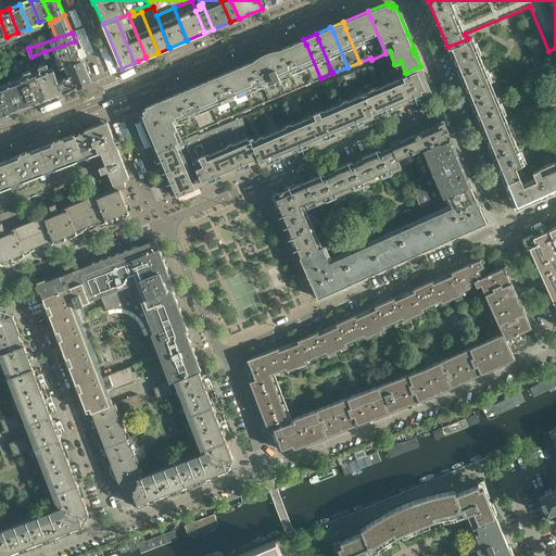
[(483,64),(476,47),(472,38),(467,40),(467,39),(447,47),(452,55),(454,54),(455,58),(454,58),(456,64),(457,63),(459,67),(457,68),(459,74),(483,64)]
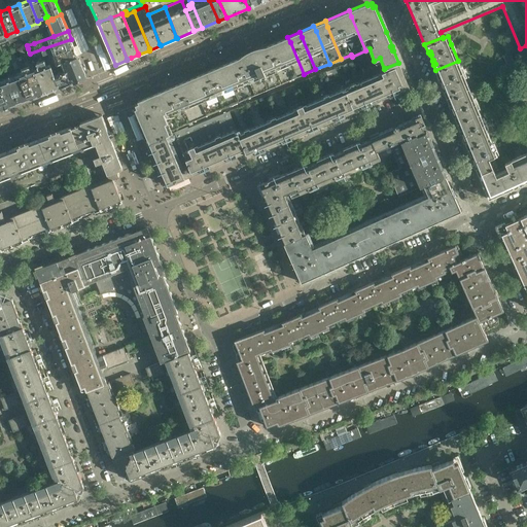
[(304,74),(290,42),(287,37),(276,42),(278,47),(291,79),(304,74)]
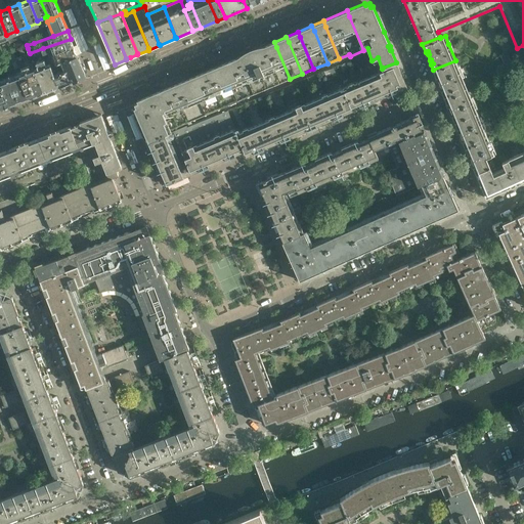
[(53,54),(74,46),(71,39),(43,48),(45,54),(50,51),(51,54),(53,54)]
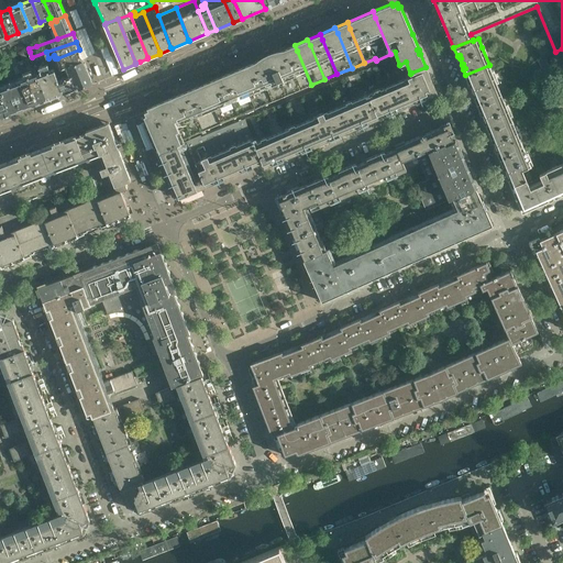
[(311,85),(297,51),(295,45),(244,66),(246,73),(261,107),(311,85)]
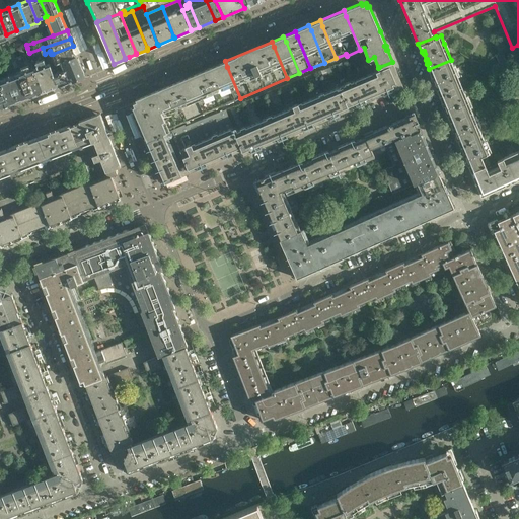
[(60,71),(57,63),(77,55),(73,46),(53,54),(51,54),(44,57),(43,54),(31,59),(44,91),(59,85),(54,73),(60,71)]
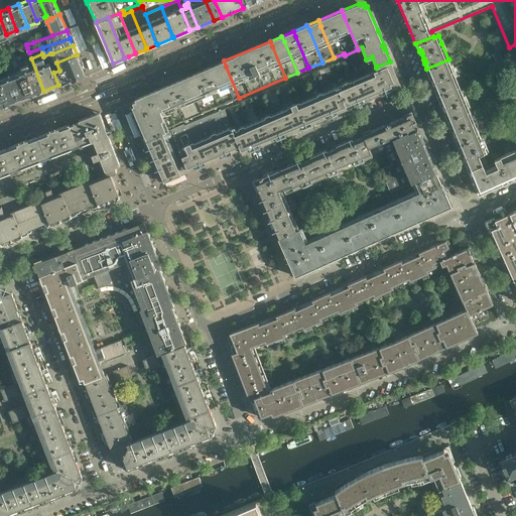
[(509,74),(500,51),(493,55),(502,77),(509,74)]
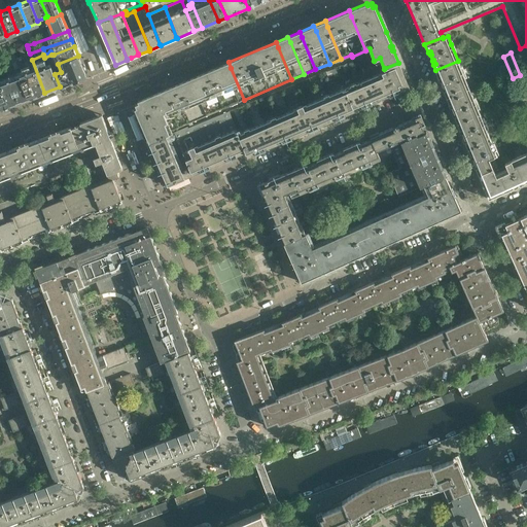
[(44,93),(32,60),(30,54),(15,60),(0,65),(0,77),(10,106),(37,96),(44,93)]
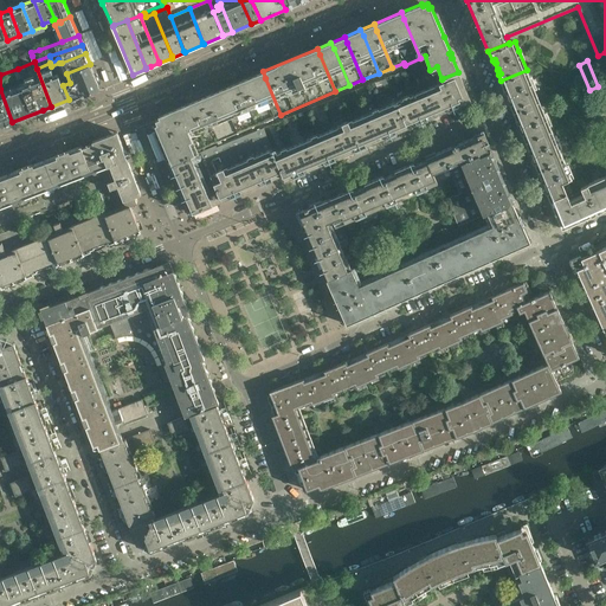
[(98,85),(90,64),(66,73),(70,83),(78,81),(83,94),(97,89),(98,85)]
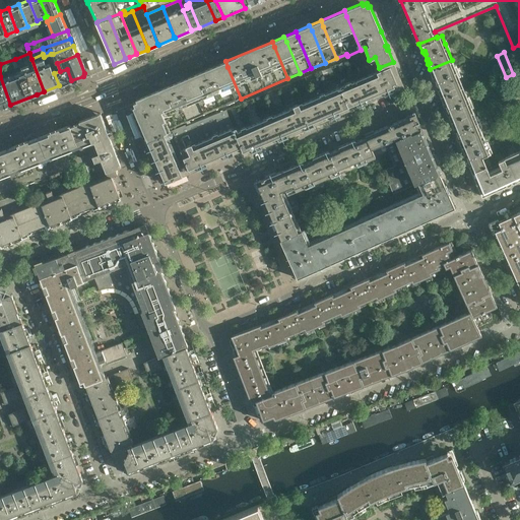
[(463,85),(452,60),(430,69),(433,77),(435,76),(437,79),(435,79),(438,85),(439,84),(440,88),(438,89),(440,95),(463,85)]
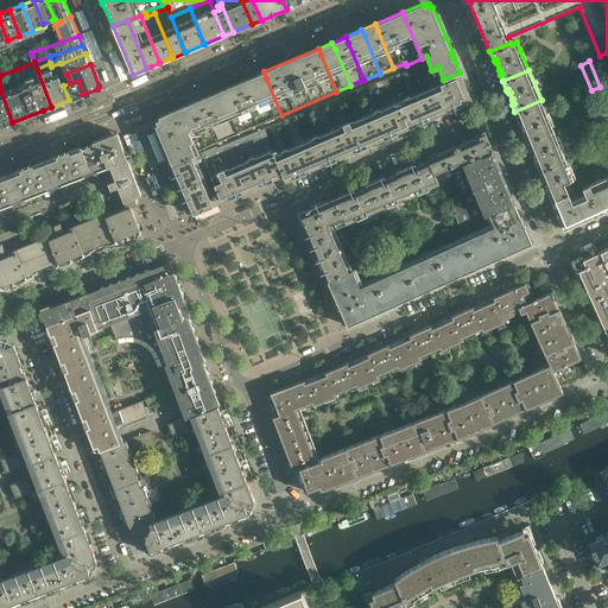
[(282,115),(266,78),(264,71),(252,76),(254,83),(271,120),(282,115)]
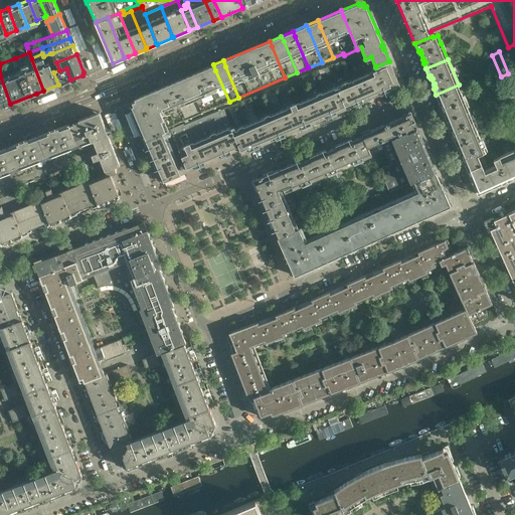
[(242,153),(326,117),(400,86),(389,61),(376,66),(378,70),(374,71),(374,70),(348,81),(348,79),(342,82),(343,83),(322,93),(322,91),(316,94),(317,95),(297,104),(296,102),(290,105),(291,106),(271,115),(270,114),(264,116),(265,117),(244,126),(243,125),(238,127),(238,128),(233,131),(223,109),(184,125),(184,123),(169,130),(168,128),(163,117),(141,126),(146,140),(145,140),(150,150),(151,150),(164,181),(240,148),(242,153)]
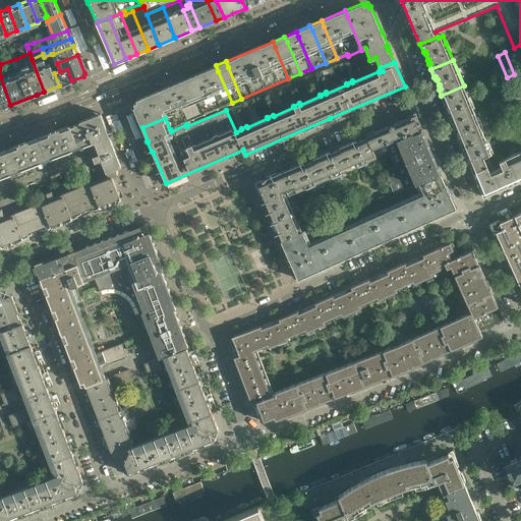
[(232,103),(218,71),(216,65),(206,69),(209,75),(222,107),(232,103)]
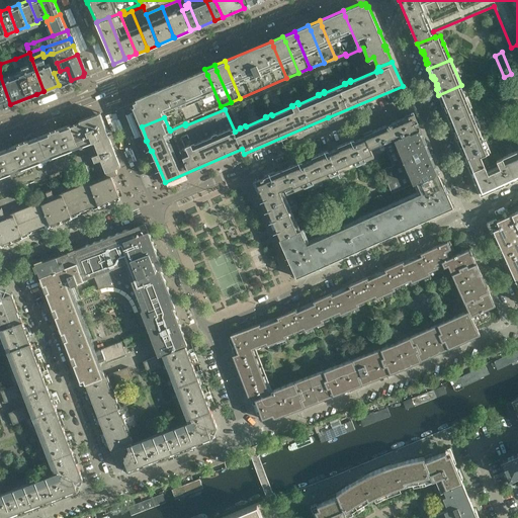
[(72,81),(71,80),(67,69),(60,71),(54,73),(59,85),(72,81)]
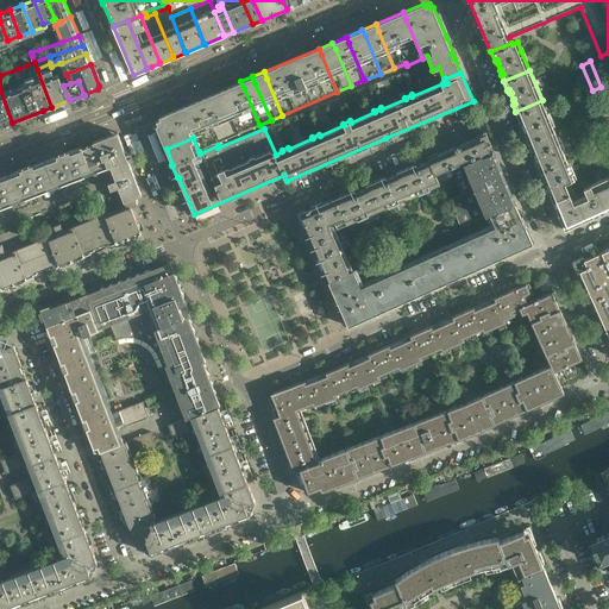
[(259,125),(244,88),(240,81),(230,86),(232,93),(249,130),(259,125)]
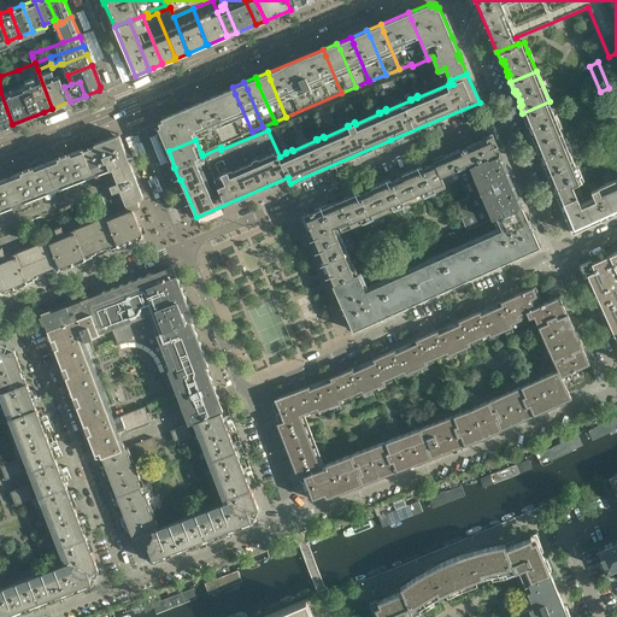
[(252,131),(235,94),(233,87),(221,93),(224,99),(240,136),(252,131)]
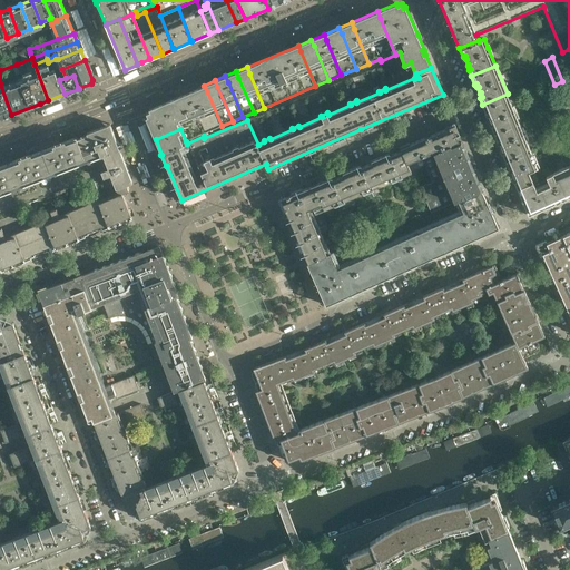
[(11,115),(0,84),(0,108),(3,117),(11,115)]
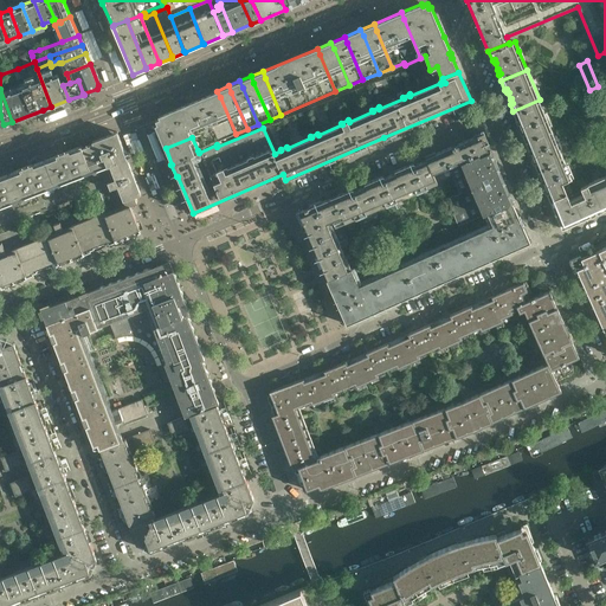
[(236,134),(220,97),(217,91),(206,96),(208,102),(224,139),(236,134)]
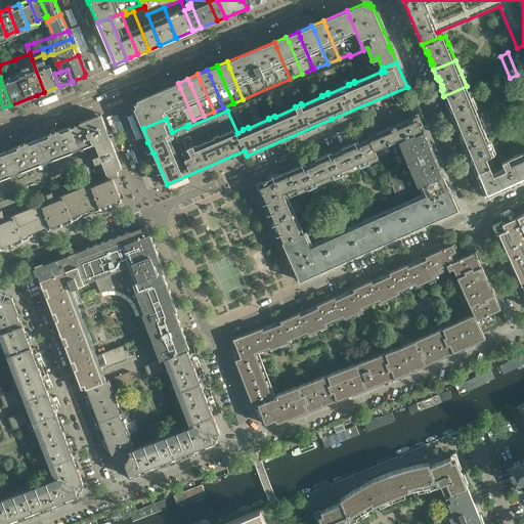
[(193,120),(180,88),(178,83),(137,99),(138,101),(134,103),(136,106),(134,107),(143,128),(166,119),(171,130),(185,124),(186,124),(193,120)]
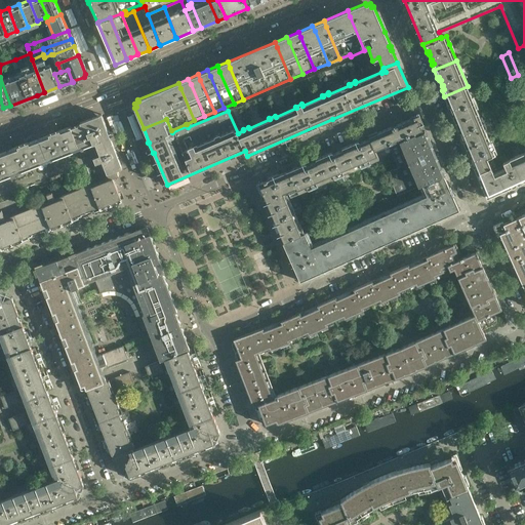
[(478,113),(468,86),(444,96),(447,104),(450,103),(451,106),(450,107),(452,112),(453,112),(455,115),(452,116),(455,122),(478,113)]
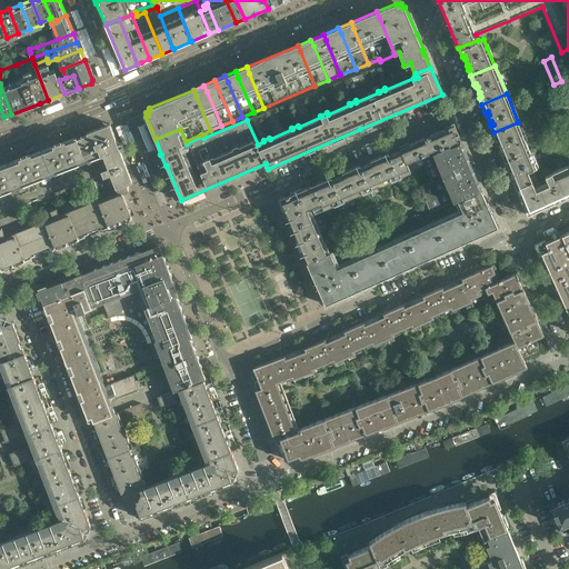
[(529,150),(518,122),(493,132),(497,140),(499,139),(500,142),(499,142),(501,149),(503,148),(505,152),(502,153),(505,160),(529,150)]
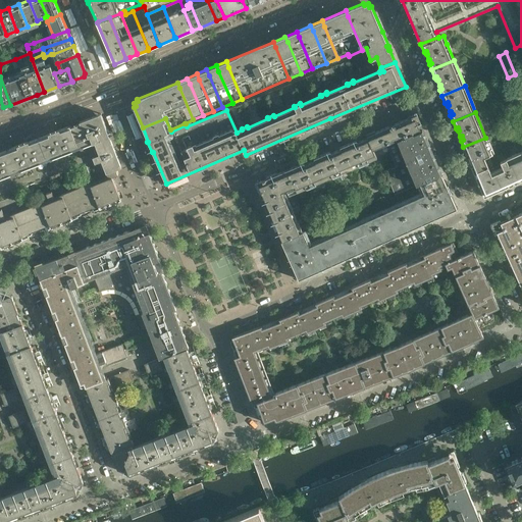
[(121,167),(101,113),(80,121),(81,123),(74,125),(77,133),(89,162),(86,163),(91,178),(116,169),(121,167)]
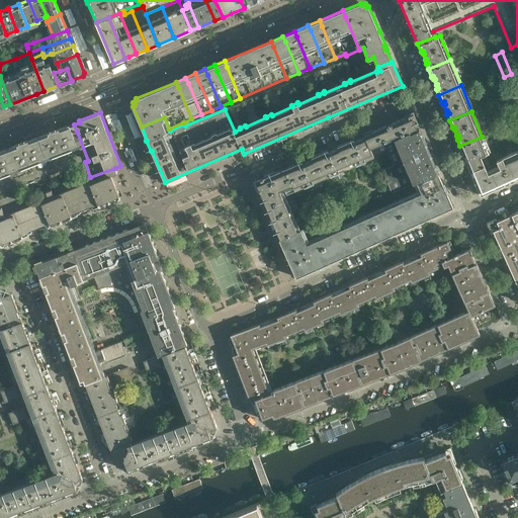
[(395,139),(419,126),(420,126),(414,113),(391,123),(391,124),(387,125),(386,124),(364,135),(364,137),(370,148),(394,138),(395,139)]
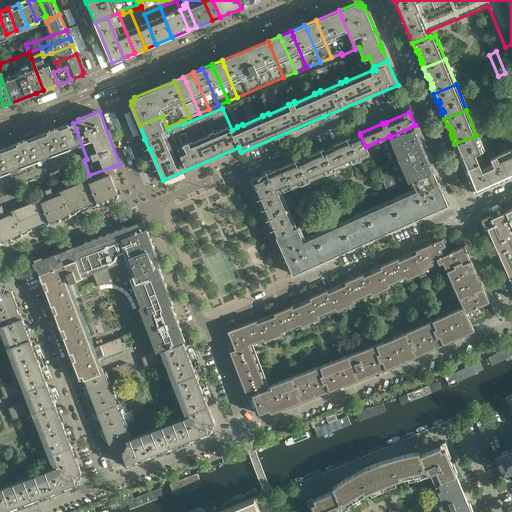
[(87,159),(76,130),(73,123),(69,124),(69,123),(59,127),(61,133),(73,164),(84,160),(87,159)]
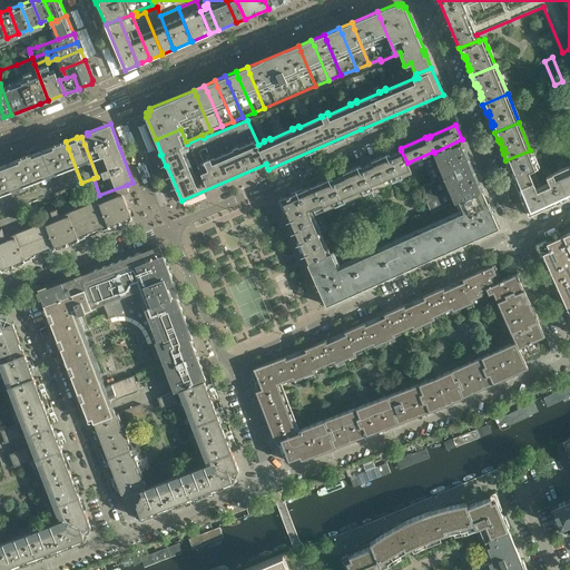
[(482,190),(461,139),(434,153),(423,157),(433,182),(422,186),(432,212),(455,202),(482,190)]
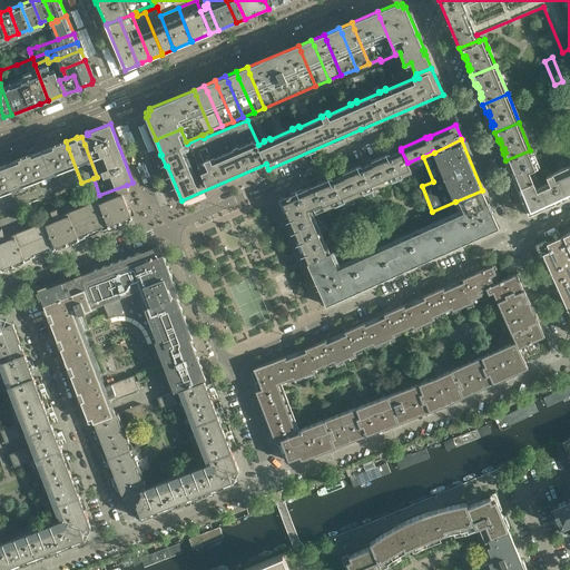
[(81,183),(68,148),(66,141),(42,150),(46,157),(59,192),(81,183)]
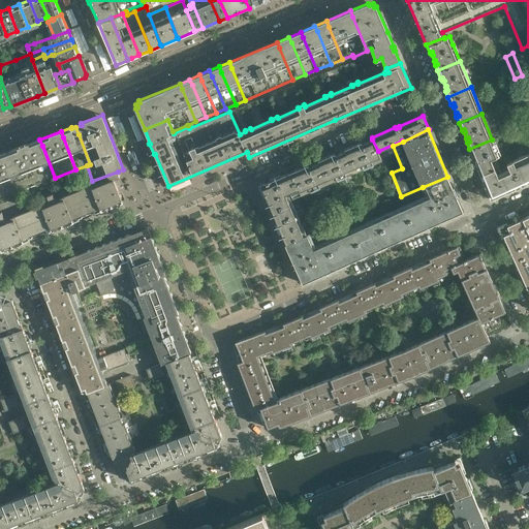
[(55,178),(42,146),(39,139),(29,143),(32,150),(44,182),(55,178)]
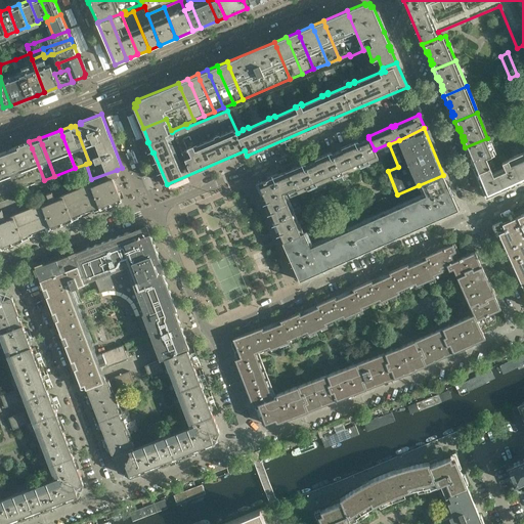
[(379,159),(375,149),(368,138),(358,142),(358,140),(341,147),(342,149),(351,170),(379,159)]
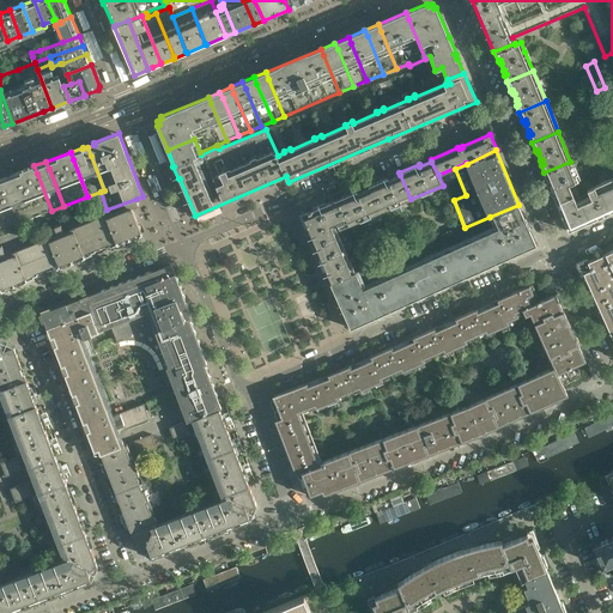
[(578,194),(574,182),(578,181),(570,162),(544,173),(547,181),(550,180),(552,183),(551,184),(553,190),(554,190),(556,194),(553,195),(557,202),(574,196),(578,194)]
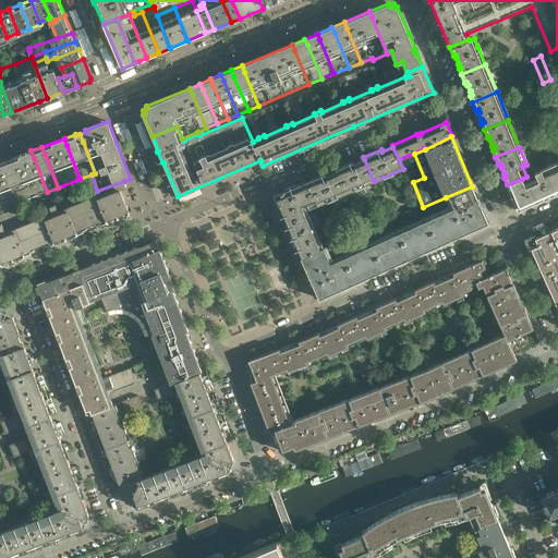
[(47,192),(34,158),(31,150),(20,155),(23,162),(35,196),(47,192)]
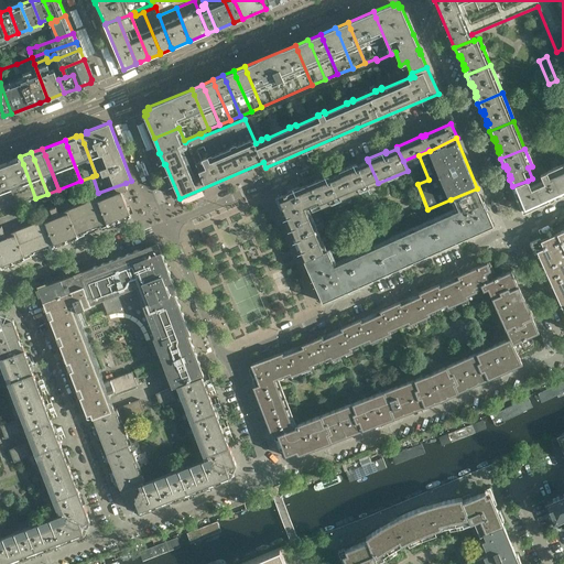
[(35,198),(23,164),(20,156),(9,161),(11,169),(24,203),(35,198)]
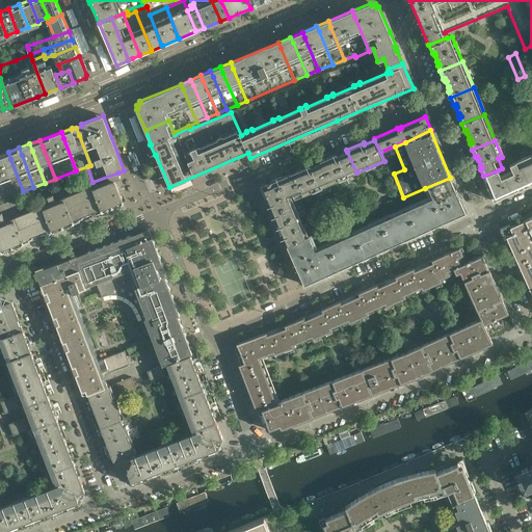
[(0,200),(23,191),(10,159),(8,152),(0,155),(0,200)]
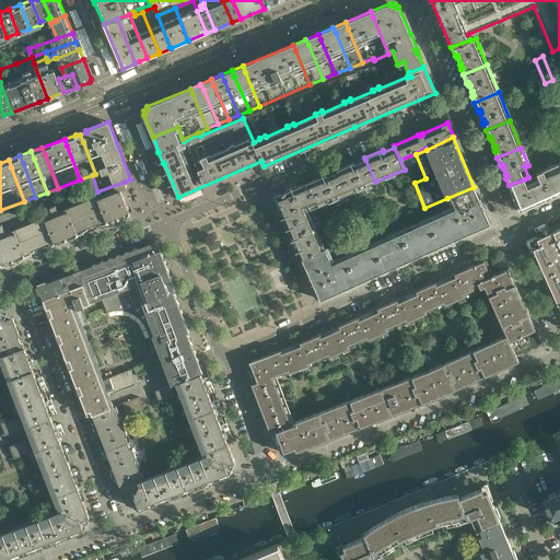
[(375,182),(365,160),(356,164),(354,162),(337,170),(337,172),(347,194),(375,182)]
